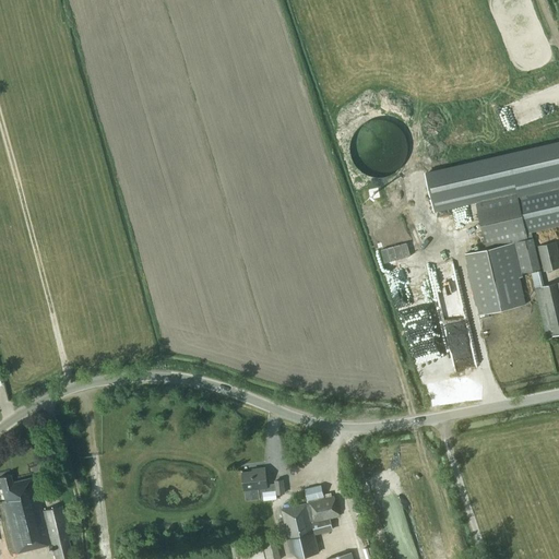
[(435,209),(476,199),(487,248),(465,253),(478,316),(525,305),(520,277),(523,276),(522,273),(540,269),(533,232),(558,225),(558,142),(427,173),(435,209)]
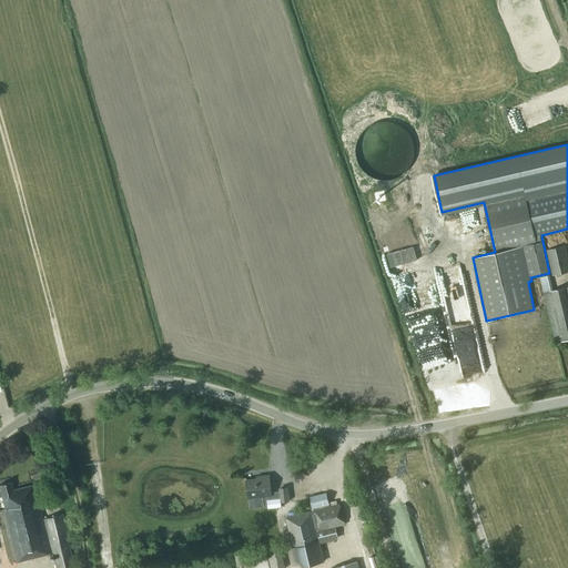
[(567,271),(567,254),(566,245),(547,250),(554,275),(567,271)]
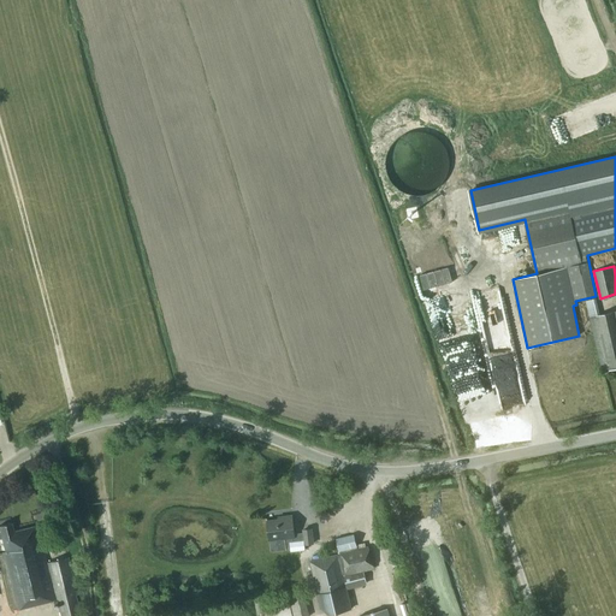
[(615,311),(599,314),(597,298),(586,301),(604,373),(615,368),(615,311)]
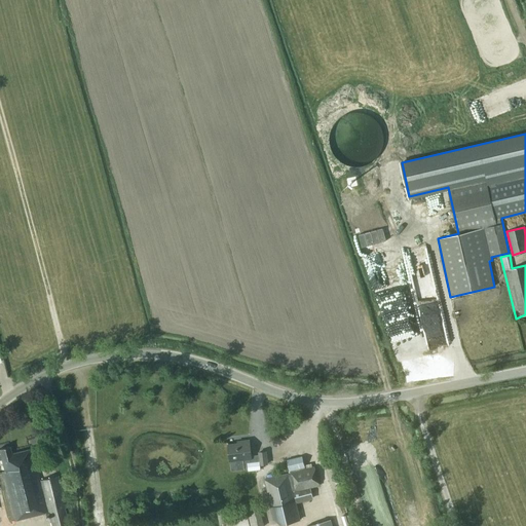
[(252,456),(250,440),(242,441),(243,443),(228,445),(230,461),(231,461),(232,471),(249,468),(249,471),(261,470),(261,464),(268,463),(267,451),(259,452),(260,455),(252,456)]
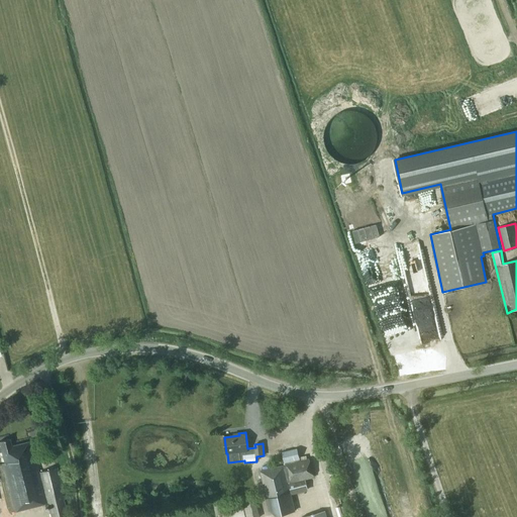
[(47,503),(50,516),(67,516),(61,488),(62,487),(58,468),(38,473),(31,441),(11,446),(10,439),(0,440),(0,444),(5,462),(0,463),(0,471),(10,512),(47,503)]
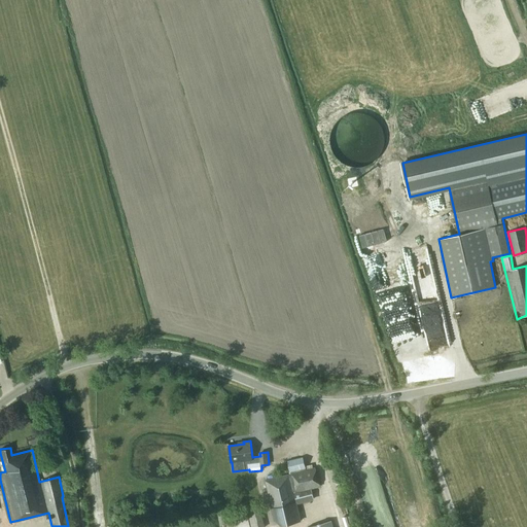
[(306,468),(304,456),(287,460),(290,473),(265,480),(275,521),(283,525),(302,521),(297,504),(315,499),(312,489),(320,487),(315,467),(306,468)]
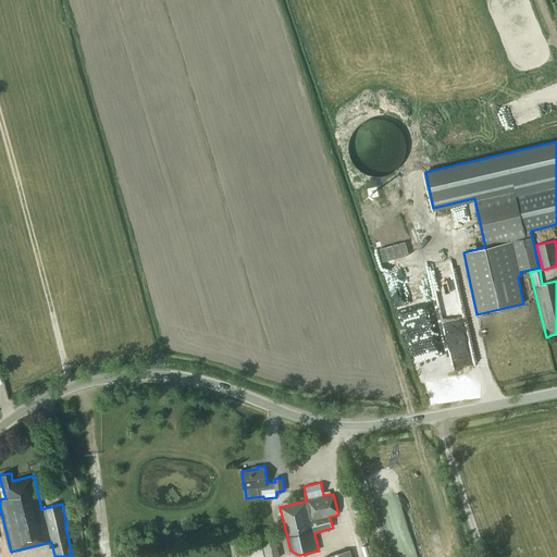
[(280,556),(275,540),(262,544),(265,556),(280,556)]
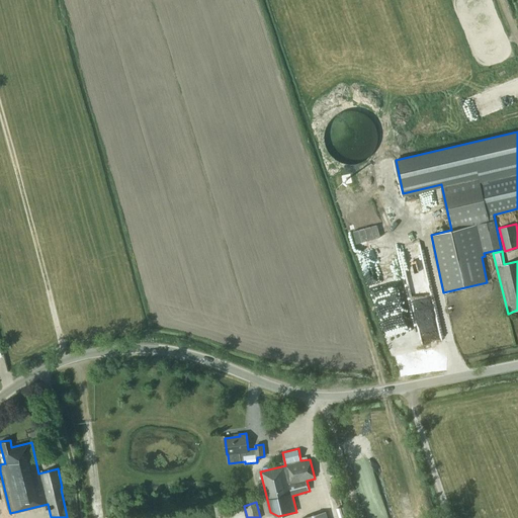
[(246,517),(244,509),(232,512),(233,517),(246,517)]
